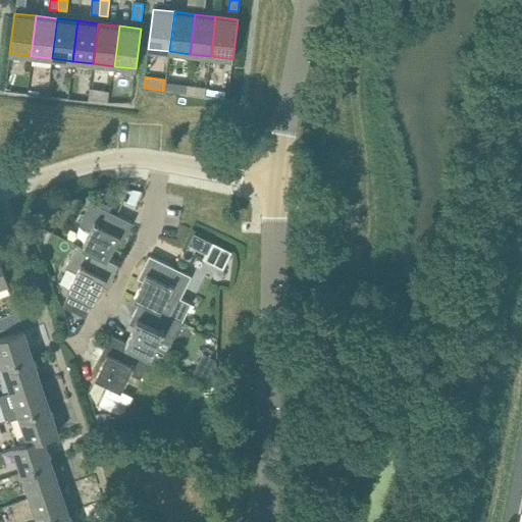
[(133,190),(131,203),(140,204),(142,191),(133,190)]
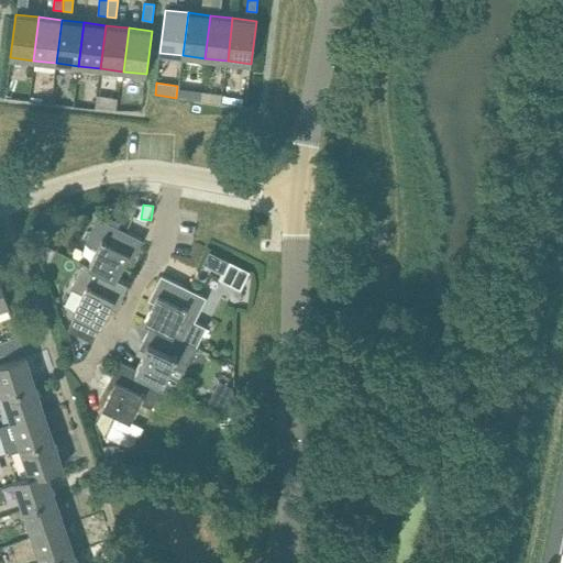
[(98,249),(89,266),(117,279),(129,254),(134,257),(143,240),(99,218),(87,242),(98,249)]
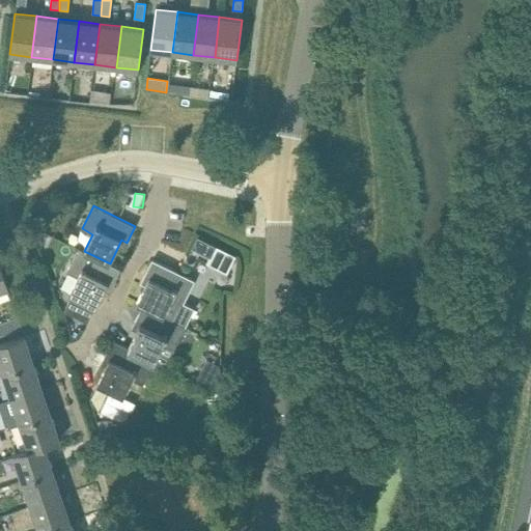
[(50,212),(34,218),(37,225),(53,220),(50,212)]
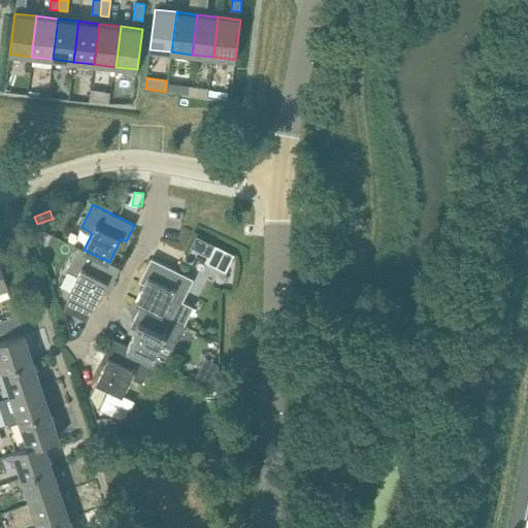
[(191,246),(209,256),(215,245),(196,236),(191,246)]
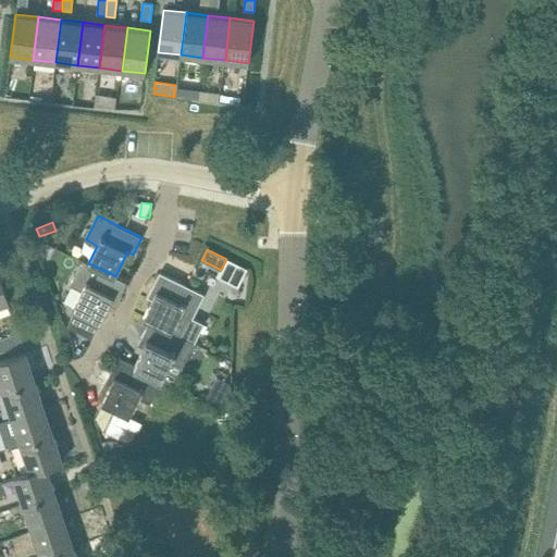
[(75,311),(70,322),(94,334),(99,323),(100,323),(113,297),(118,299),(126,283),(115,276),(88,263),(83,261),(71,285),(82,291),(72,310),(75,311)]
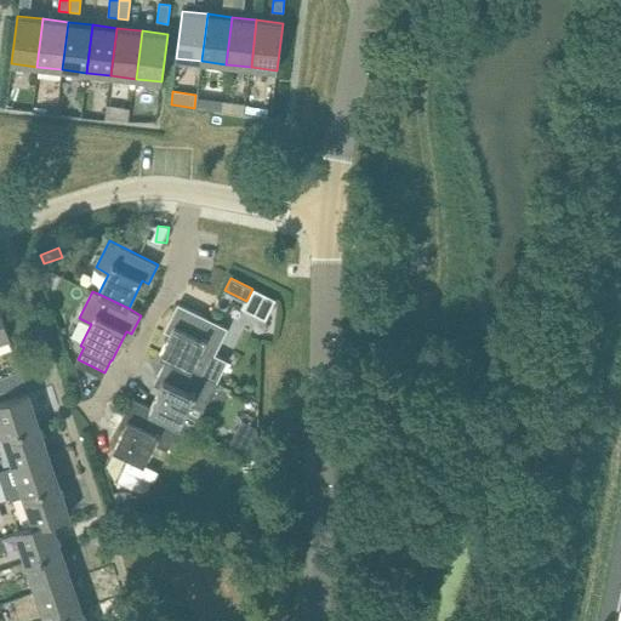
[(159,355),(166,358),(216,382),(227,360),(215,354),(227,328),(178,303),(169,323),(174,325),(159,355)]
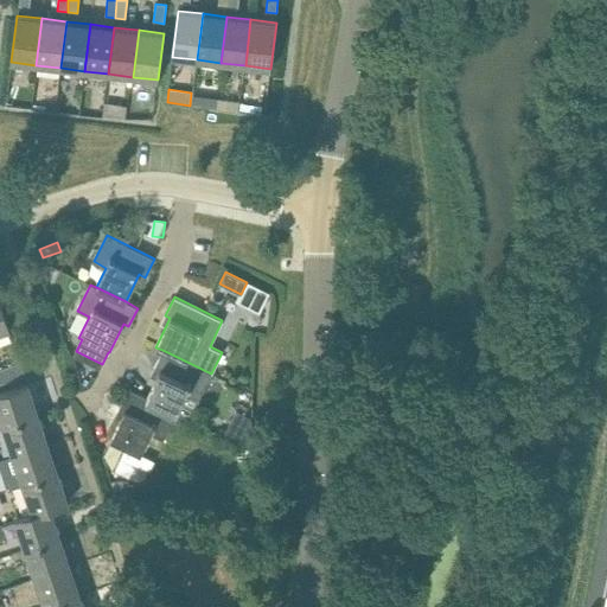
[(160,370),(147,398),(177,413),(186,394),(198,400),(211,374),(163,350),(154,368),(160,370)]
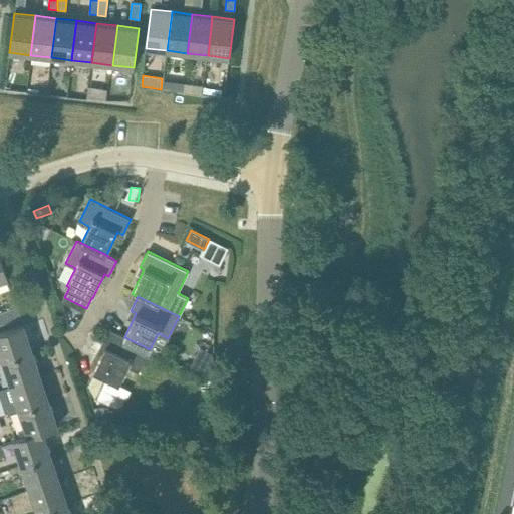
[(0,324),(21,318),(17,307),(16,308),(13,299),(0,303),(0,324)]
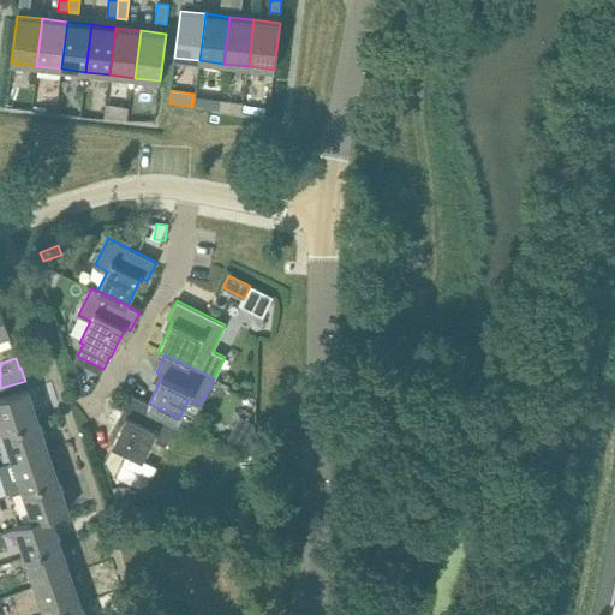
[(0,399),(0,424),(3,433),(39,419),(28,389),(0,399)]
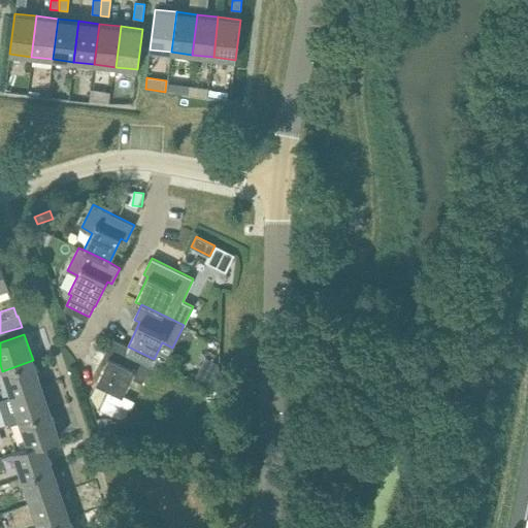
[(108,357),(96,382),(109,389),(100,409),(125,422),(135,400),(123,395),(131,376),(142,383),(154,359),(128,347),(111,338),(103,355),(108,357)]
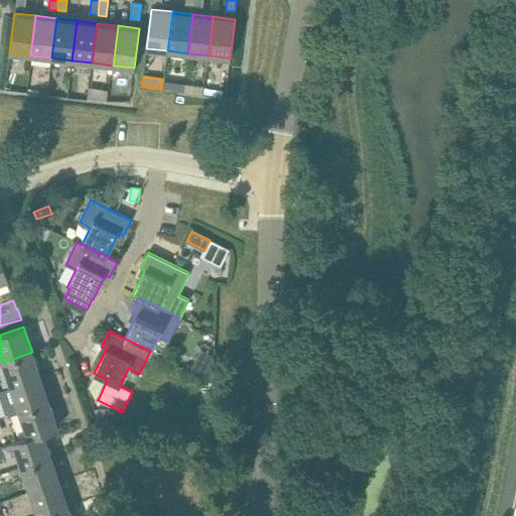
[(2,363),(11,387),(40,377),(32,352),(2,363)]
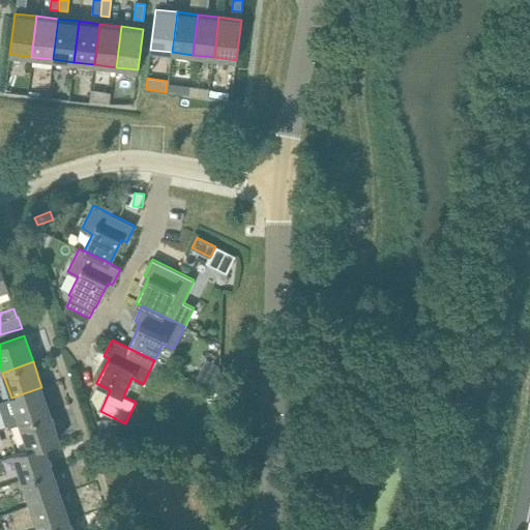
[(20,423),(51,413),(41,387),(11,398),(0,401),(0,409),(6,428),(20,423)]
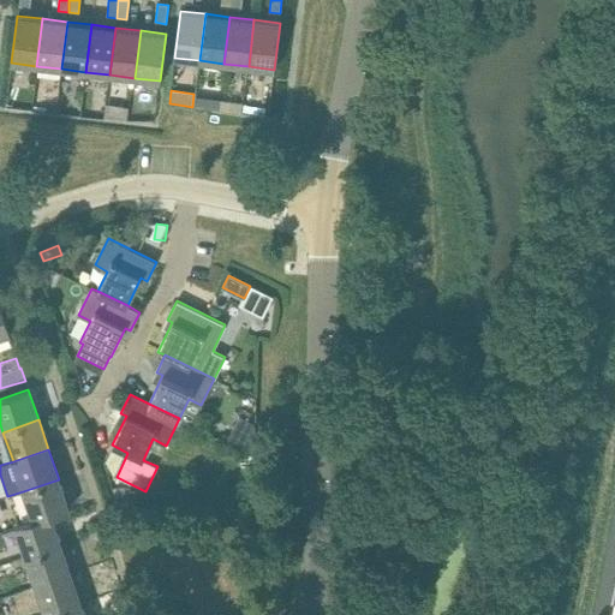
[(51,515),(69,509),(59,479),(23,491),(29,509),(11,517),(16,527),(51,515)]
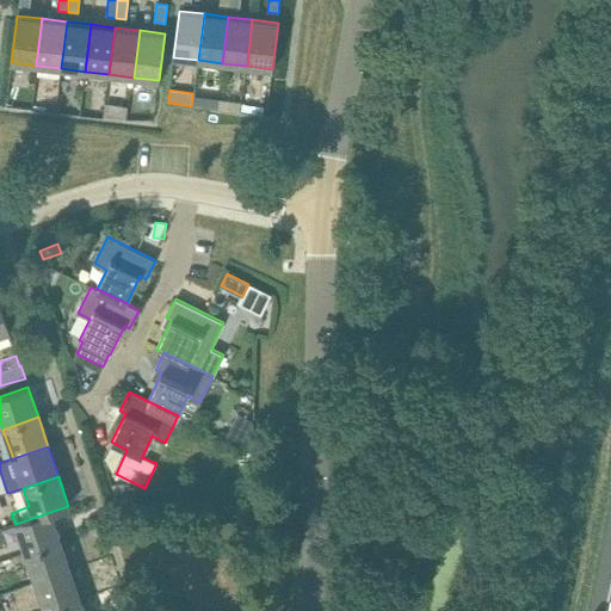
[(16,524),(25,553),(60,541),(50,512),(16,524)]
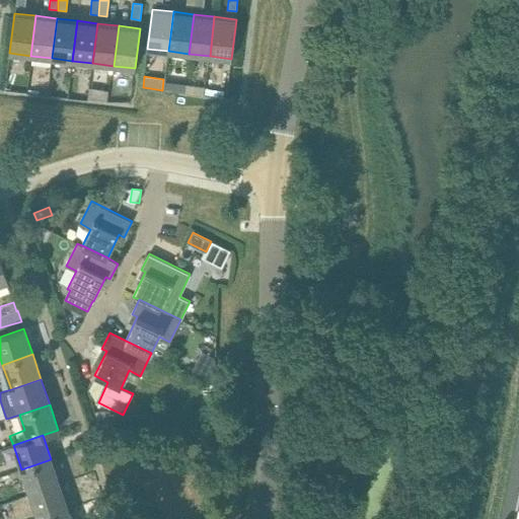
[(21,469),(29,495),(60,485),(51,459),(21,469)]
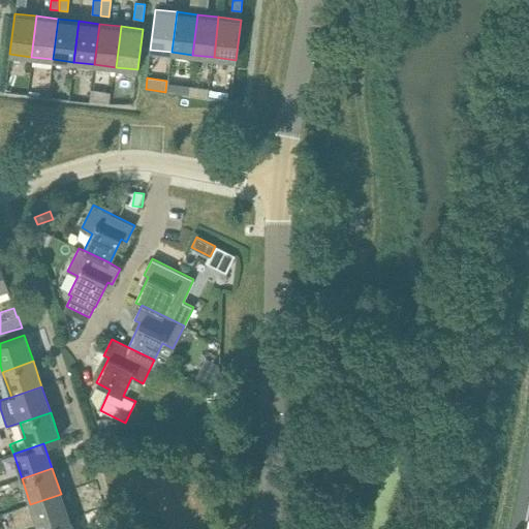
[(30,504),(38,528),(39,528),(69,519),(61,494),(30,504)]
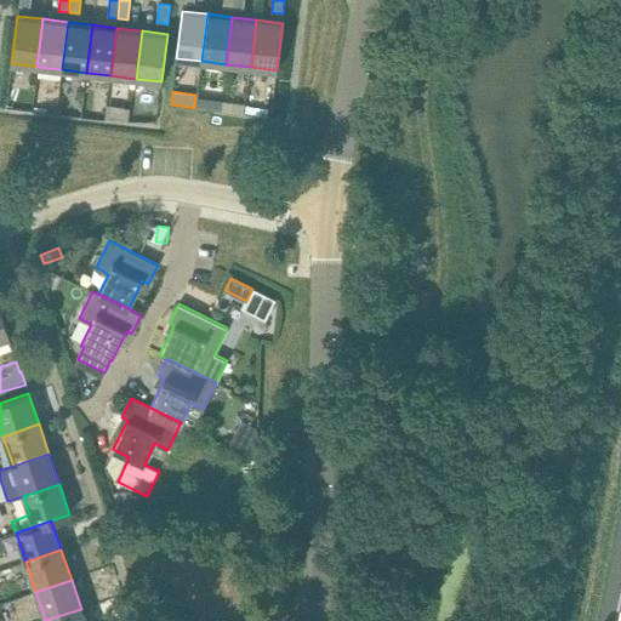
[(46,620),(85,620),(81,609),(46,620)]
